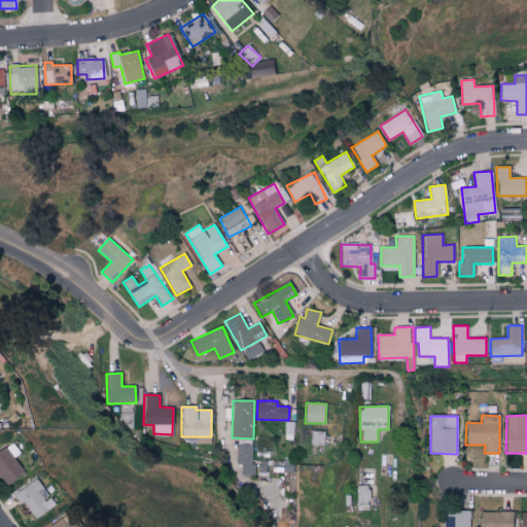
[(240,475),(253,475),(253,445),(237,445),(237,465),(240,465),(240,475)]
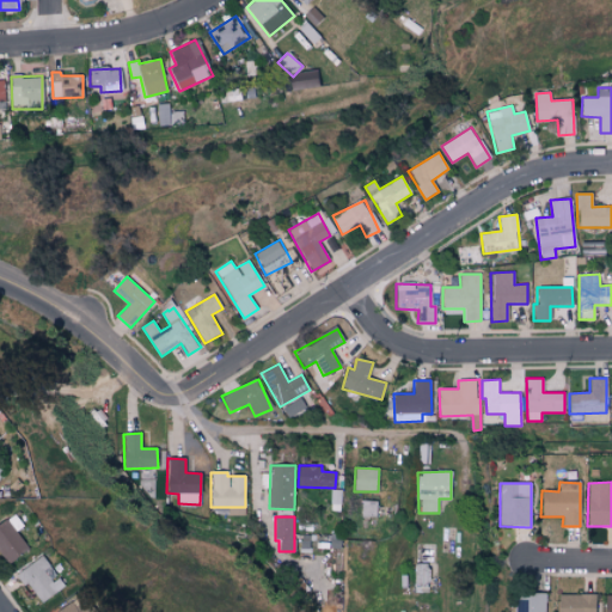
[(0,522),(0,552),(8,564),(29,548),(6,519),(0,522)]
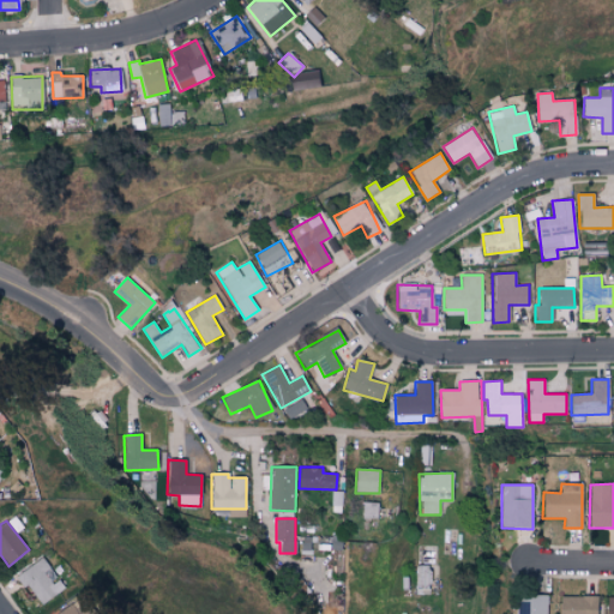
[(14,575),(22,589),(29,585),(38,603),(62,591),(44,558),(14,575)]
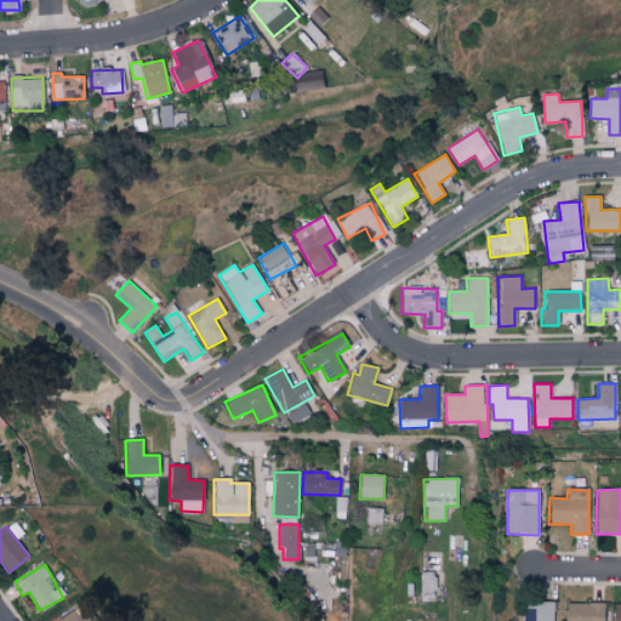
[(434,571),(420,573),(421,592),(436,592),(434,571)]
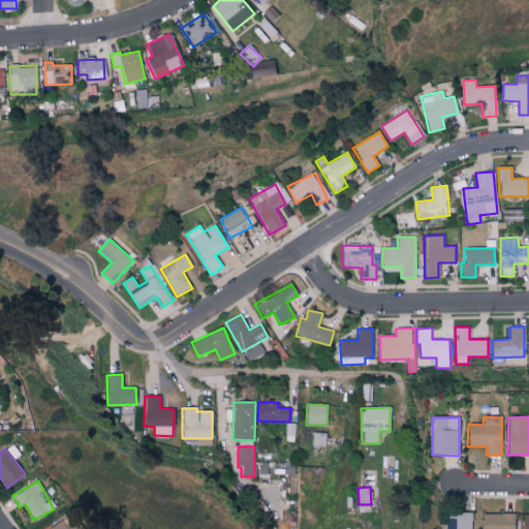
[(471,528),(472,514),(444,512),(443,528),(471,528)]
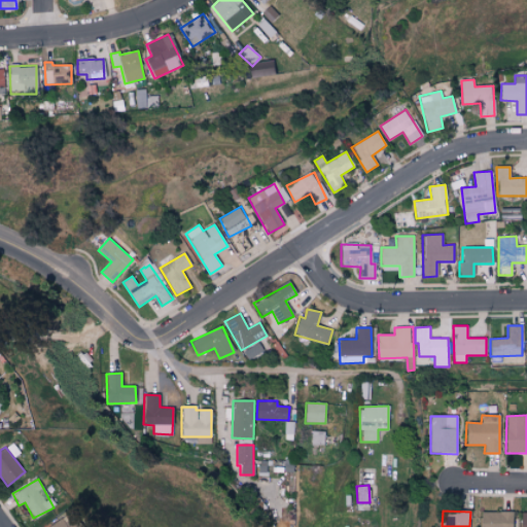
[(512,526),(513,513),(481,512),(480,526),(512,526)]
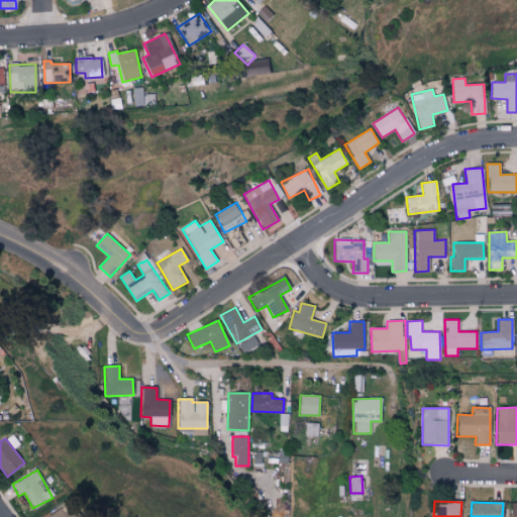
[(47,516),(67,516),(60,507),(47,516)]
